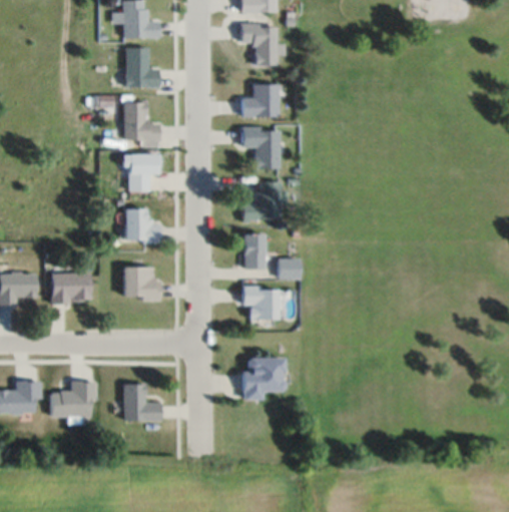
[(148,0),(141,0),(123,0),(123,11),(113,12),(114,26),(124,26),(124,38),(160,38),(160,19),(149,19),(148,0)]
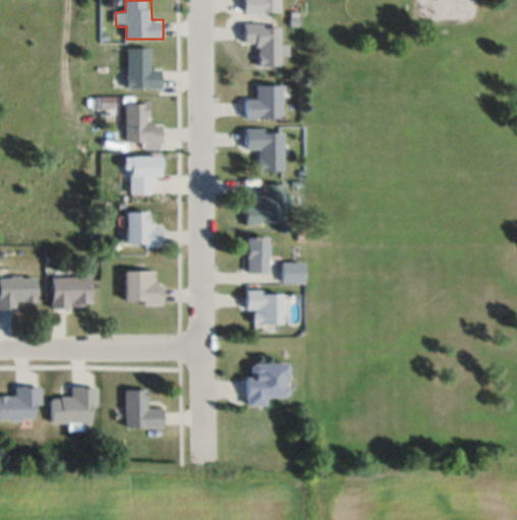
[(281,0),(245,0),(246,13),(282,13),(281,0)]
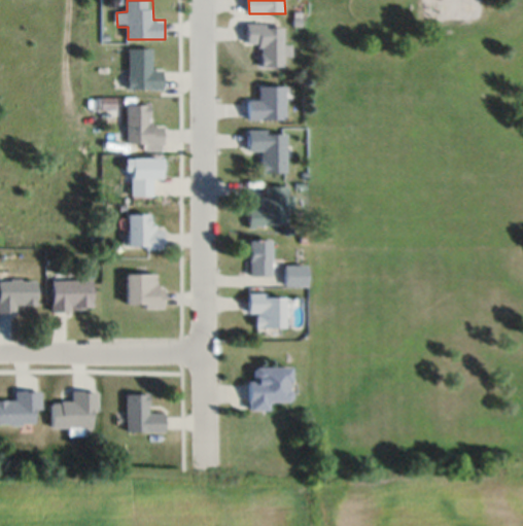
[(285,25),(249,25),(249,44),(262,44),(262,67),(285,67),(285,57),(294,57),(294,46),(285,46),(285,25)]
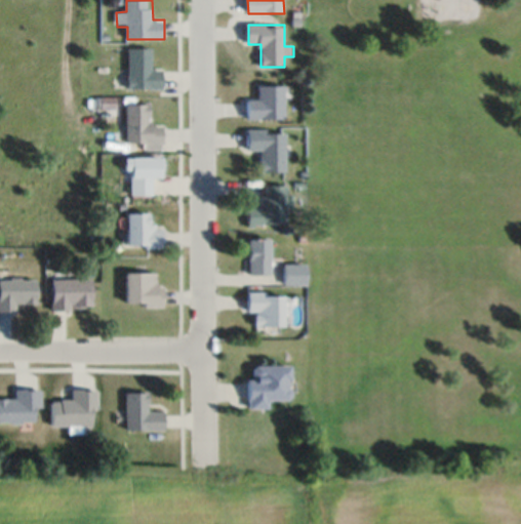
[(130,49),(130,89),(164,89),(164,70),(153,70),(153,49),(130,49)]
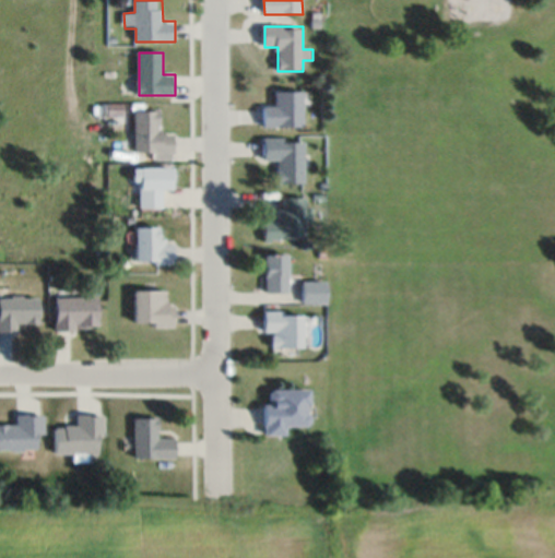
[(266,128),(306,128),(306,92),(278,92),(278,104),(266,104),(266,128)]
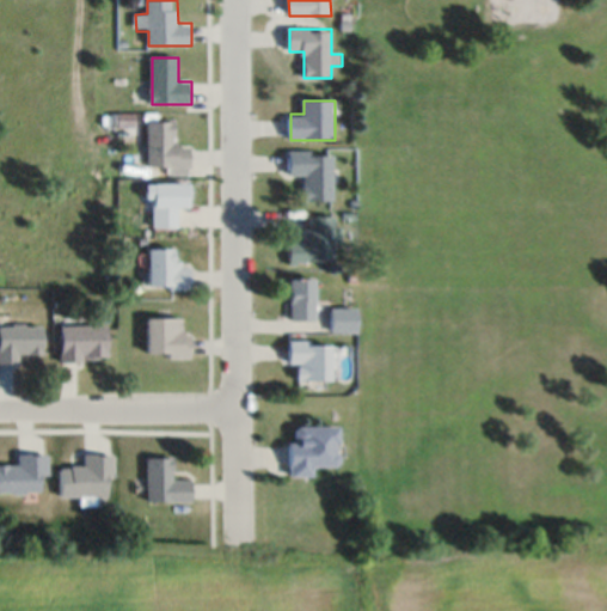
[(178,122),(148,122),(148,173),(191,173),(191,147),(178,147),(178,122)]
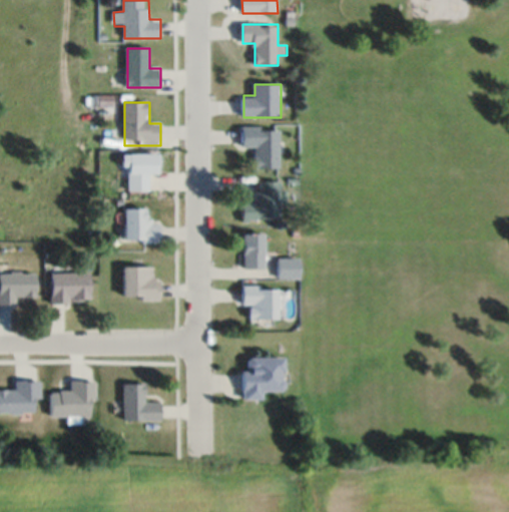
[(281,128),(242,128),(242,147),(256,147),(256,168),(281,168),(281,128)]
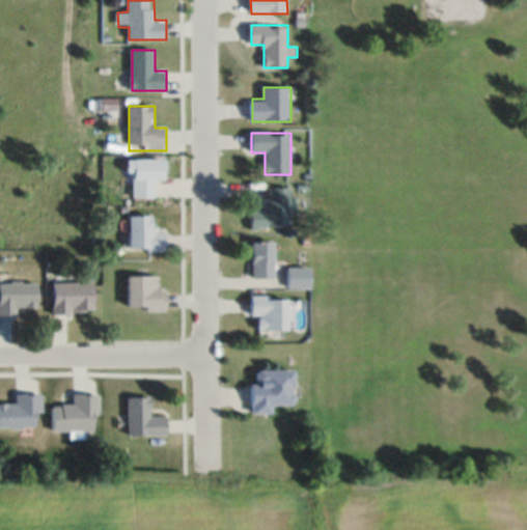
[(166,160),(129,160),(129,171),(135,171),(135,197),(157,197),(157,183),(166,183),(166,160)]
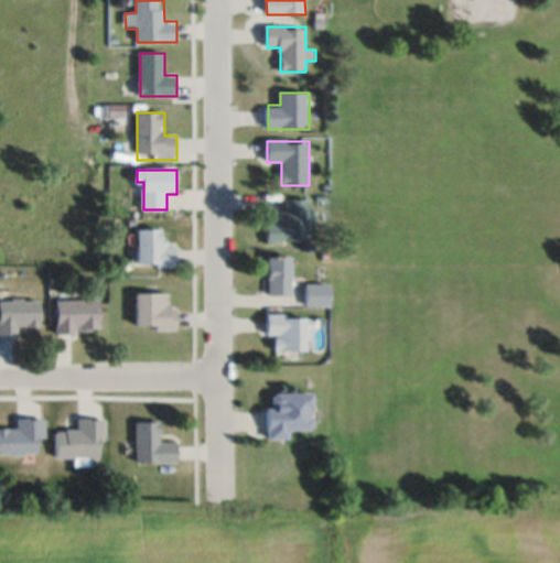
[(310,201),(283,201),(283,224),(268,224),(268,245),(310,245),(310,201)]
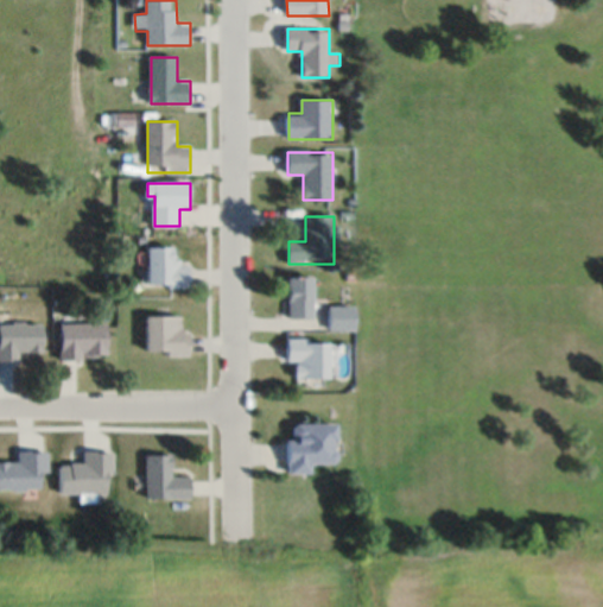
[(148,247),(148,289),(190,289),(190,261),(177,261),(177,247),(148,247)]
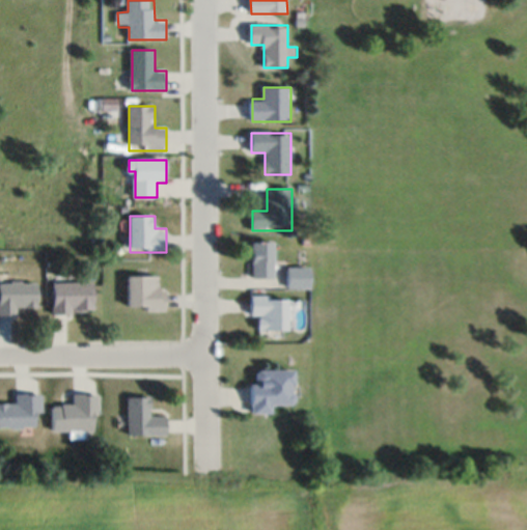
[(275,243),(253,243),(253,279),(275,279),(275,243)]
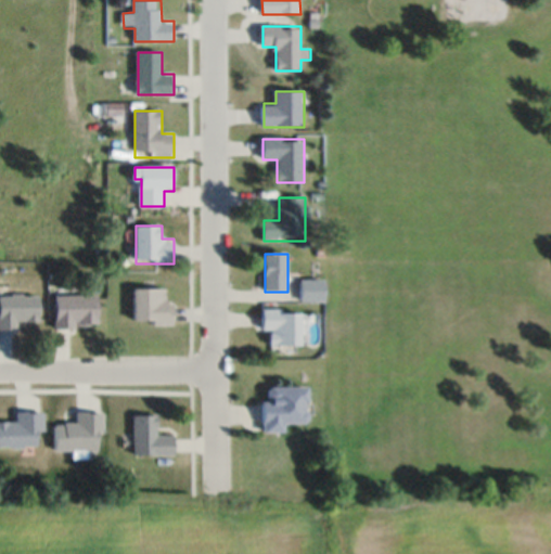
[(327,281),(302,281),(302,303),(327,303),(327,281)]
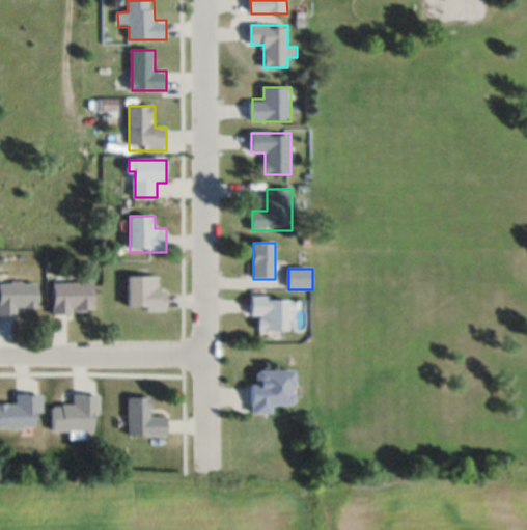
[(129,276),(129,310),(165,310),(165,276),(129,276)]
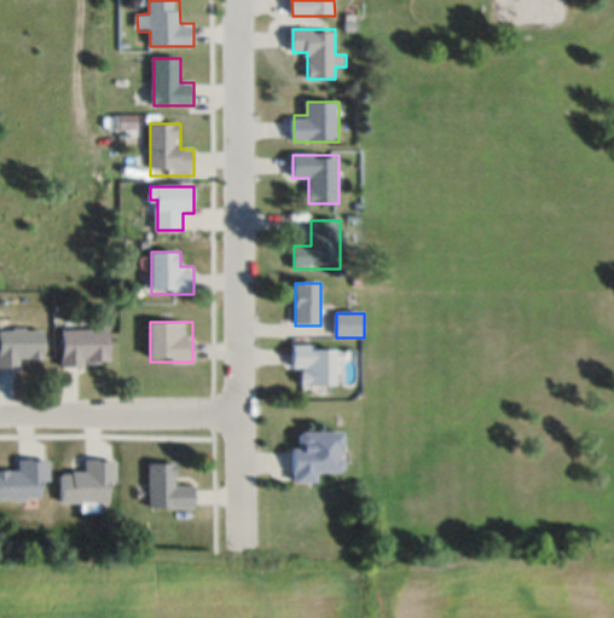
[(24,359),(45,359),(45,329),(0,329),(0,367),(24,368),(24,359)]
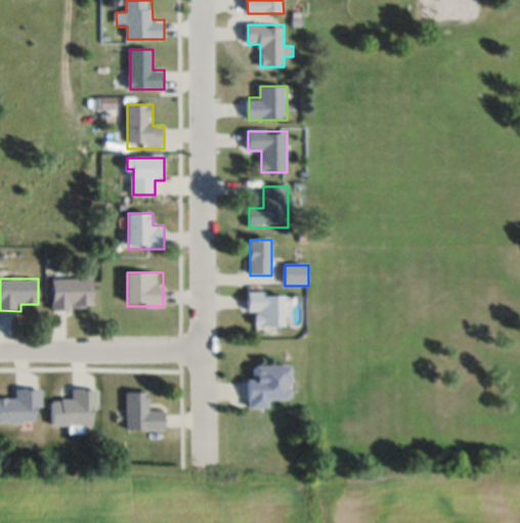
[(94,279),(53,279),(53,310),(94,310),(94,279)]
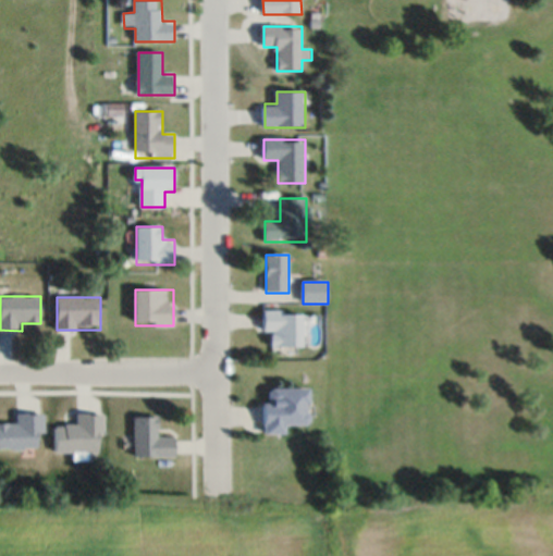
[(266,333),(275,333),(275,347),(304,347),(304,311),(266,311),(266,333)]
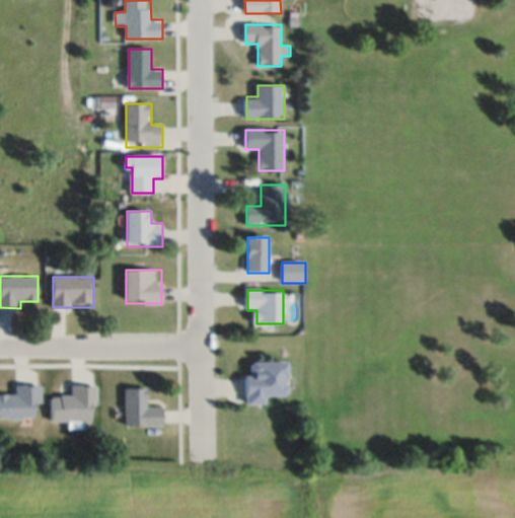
[(267,405),(267,396),(290,396),(290,362),(254,362),(254,373),(246,373),(246,405),(267,405)]
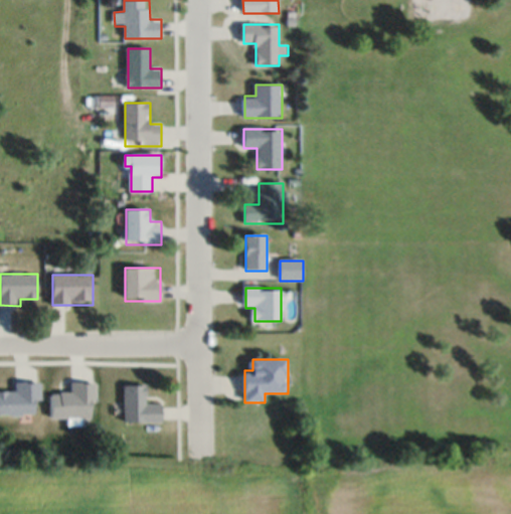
[(17,393),(0,392),(0,416),(34,416),(34,404),(42,404),(42,383),(17,383),(17,393)]
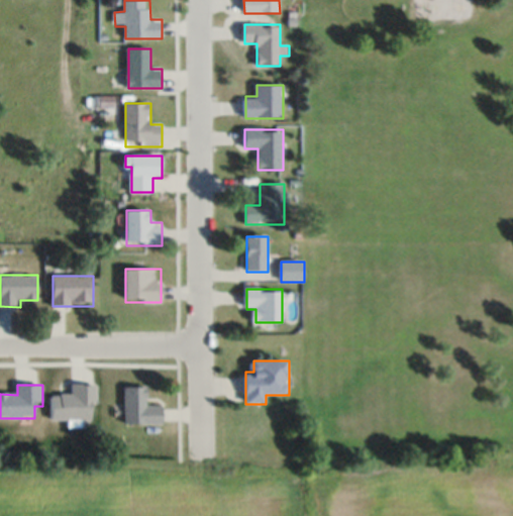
[(52,421),(97,421),(97,385),(73,385),(73,396),(52,396),(52,421)]
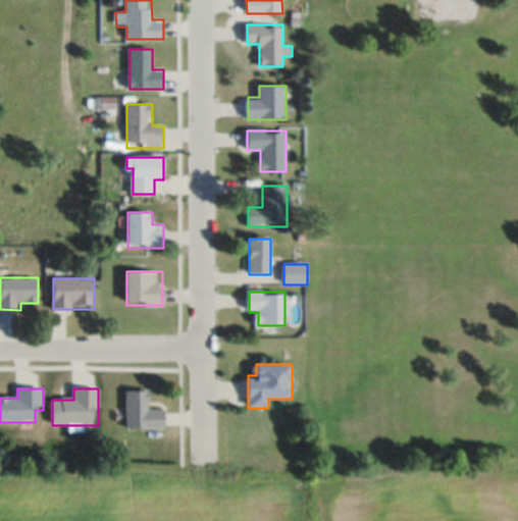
[(126,429),(164,429),(164,410),(151,410),(151,392),(126,392),(126,429)]
